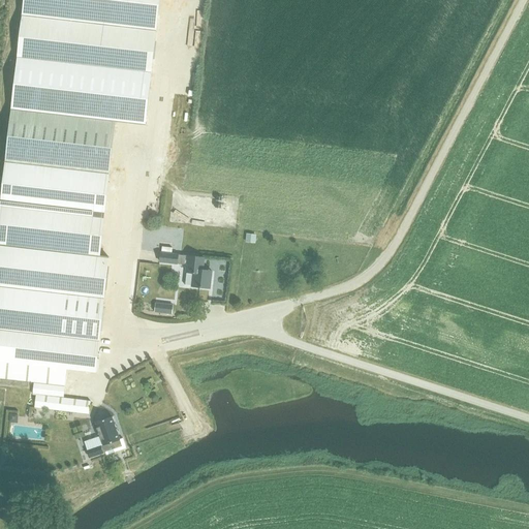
[(23,0),(11,109),(116,121),(148,124),(161,0),(23,0)]
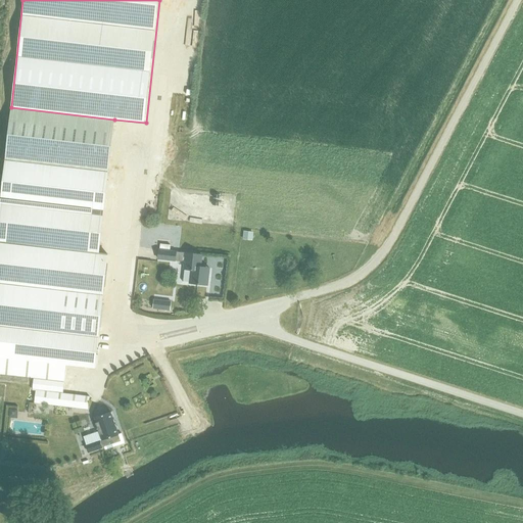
[(11,107),(0,202),(0,241),(99,253),(114,121),(114,120),(11,107)]
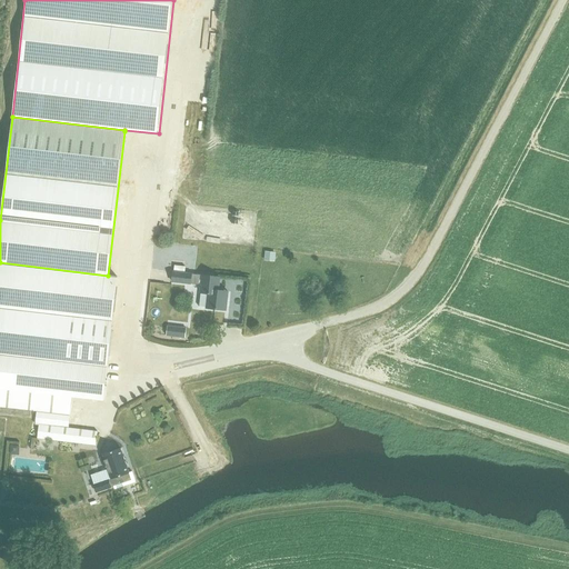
[(263,261),(275,262),(276,252),(265,251),(263,261)]
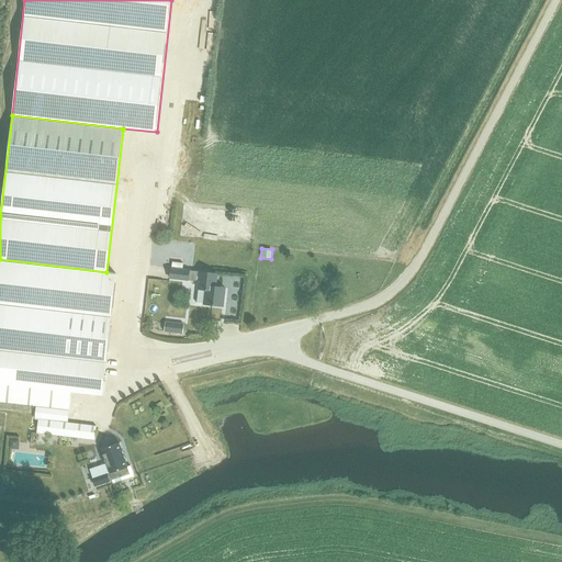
[(0,259),(0,383),(70,392),(103,395),(117,273),(107,272),(0,259)]
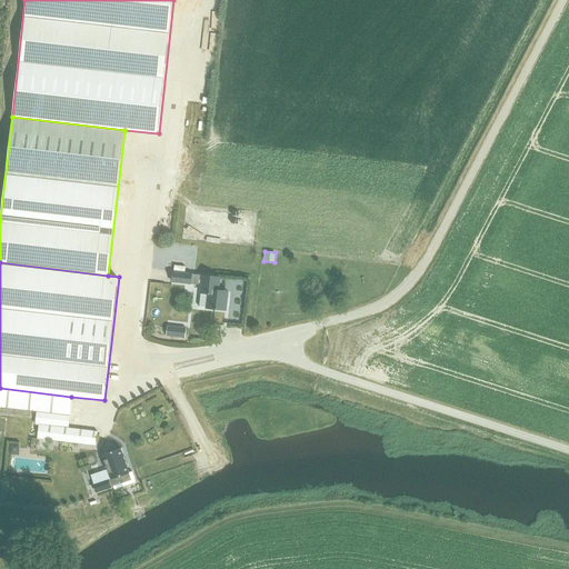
[(228,292),(218,291),(219,278),(185,273),(173,272),(172,282),(201,286),(199,308),(226,310),(228,292)]
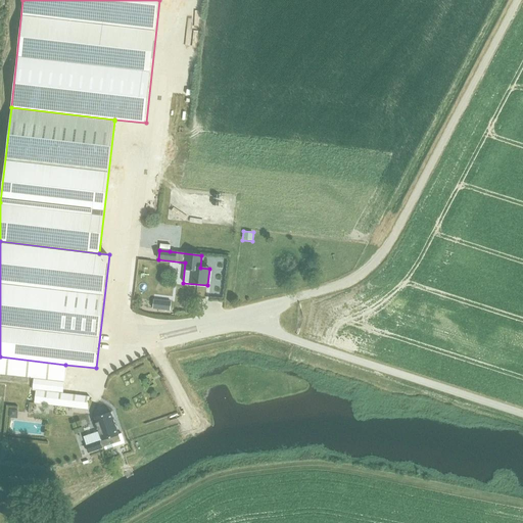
[(159,302),(158,310),(167,311),(168,304),(159,302)]
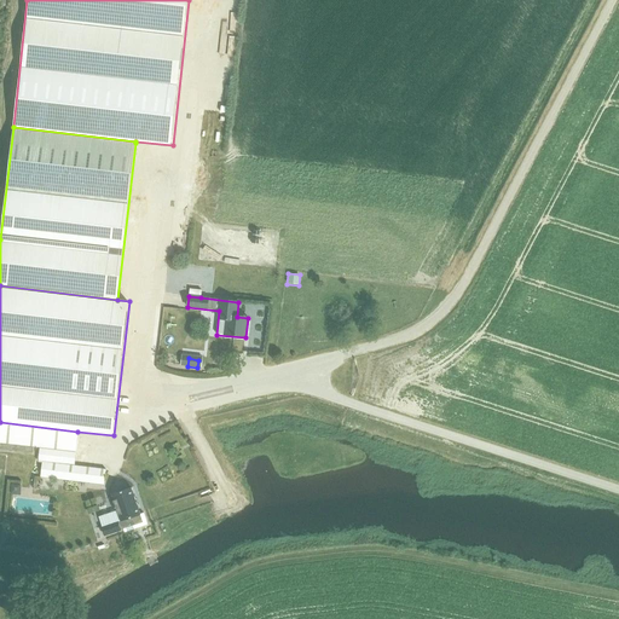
[(74,466),(77,432),(0,422),(0,443),(40,447),(39,463),(41,463),(41,462),(74,466)]
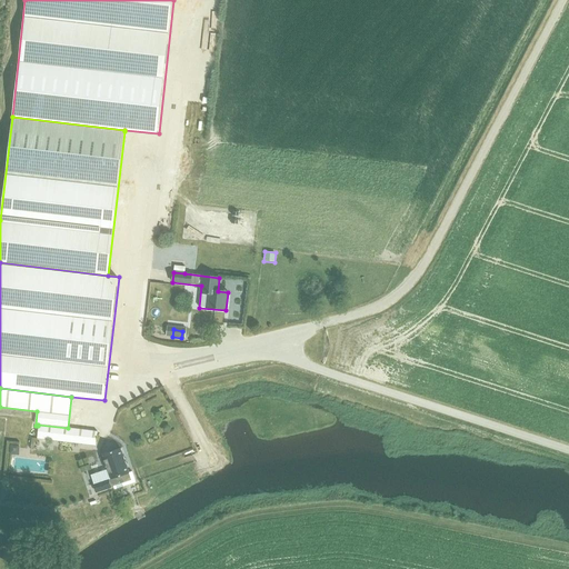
[(97,431),(68,428),(38,425),(38,426),(37,438),(96,446),(97,431)]
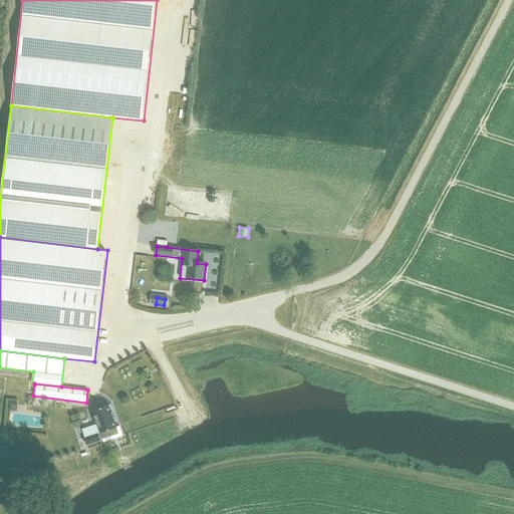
[(8,409),(17,410),(18,402),(9,401),(8,409)]
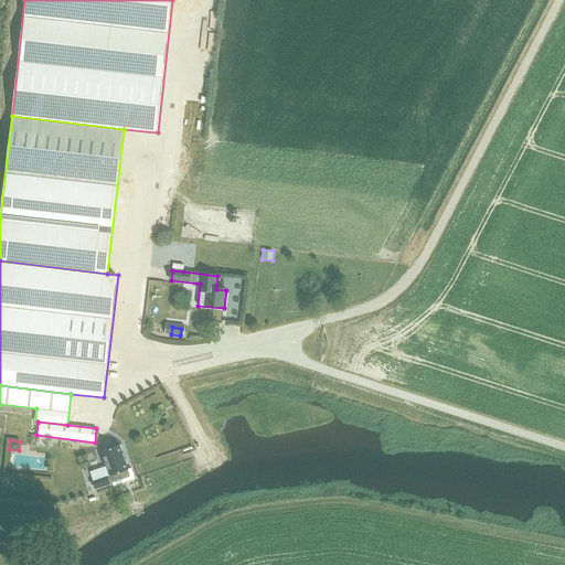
[(119,446),(102,451),(110,476),(93,481),(95,489),(113,483),(114,487),(135,479),(130,468),(127,469),(119,446)]
